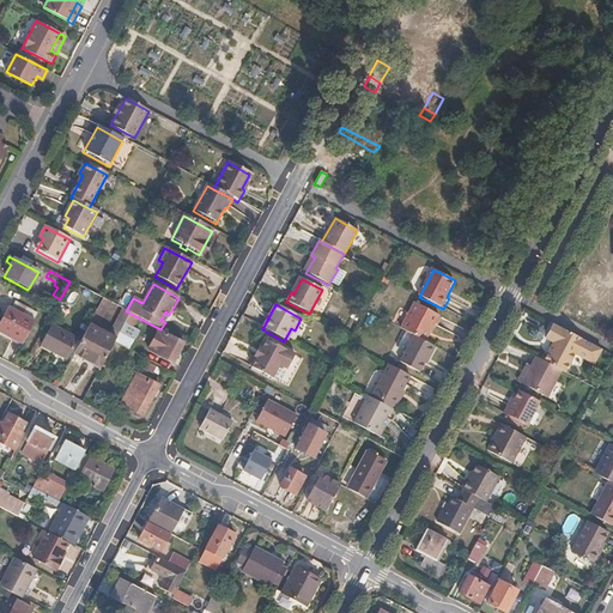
[(416,304),(401,331),(408,334),(425,344),(439,317),(416,304)]
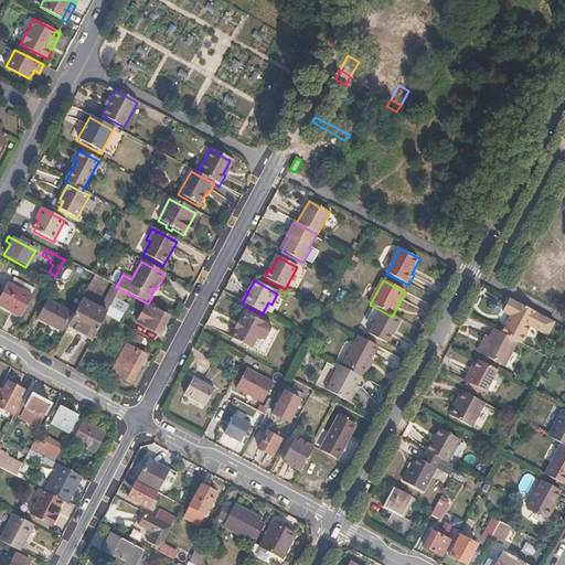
[(7,285),(0,295),(0,310),(18,320),(30,298),(7,285)]
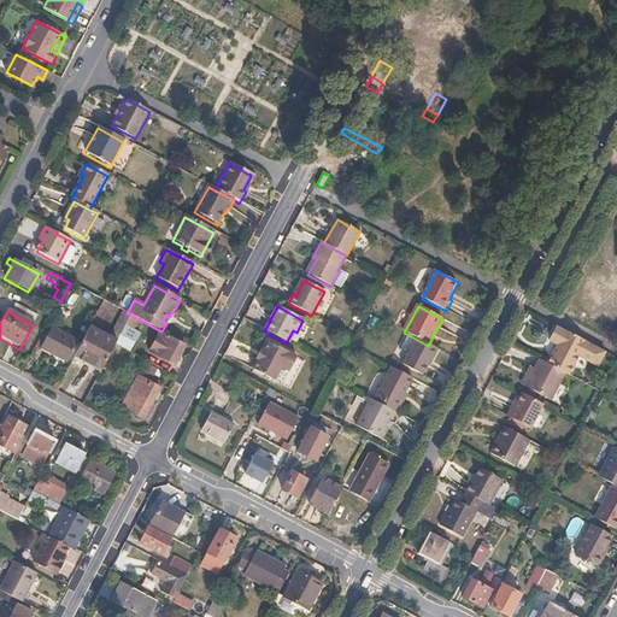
[(134,328),(139,319),(130,315),(115,344),(129,351),(140,331),(134,328)]
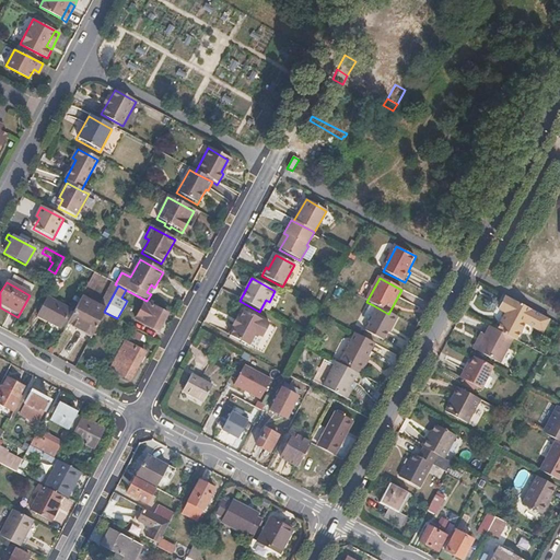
[(37,315),(59,327),(71,306),(49,294),(37,315)]
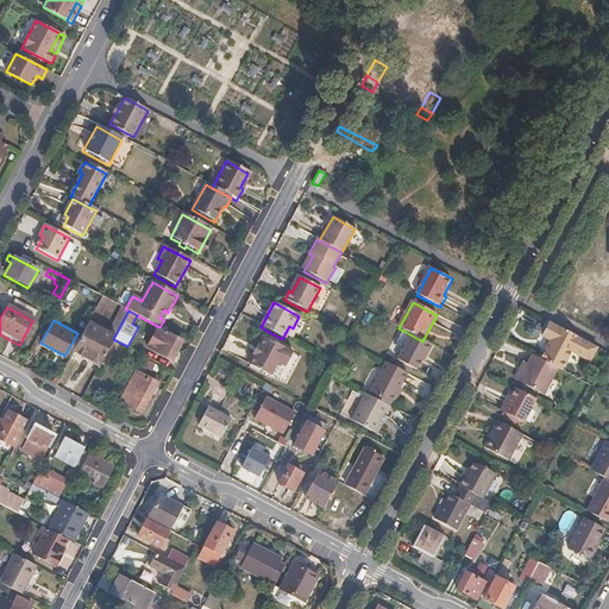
[(551,341),(540,359),(562,370),(563,370),(573,352),(582,338),(551,322),(544,337),(551,341)]
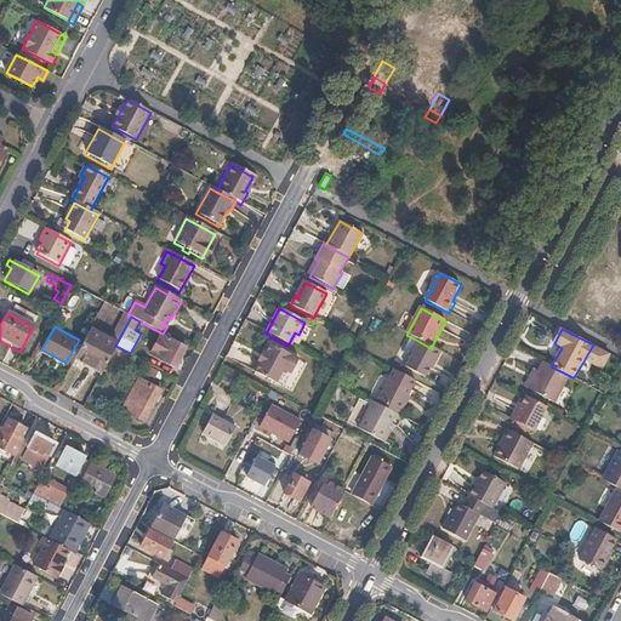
[(75,358),(102,372),(115,346),(90,331),(75,358)]
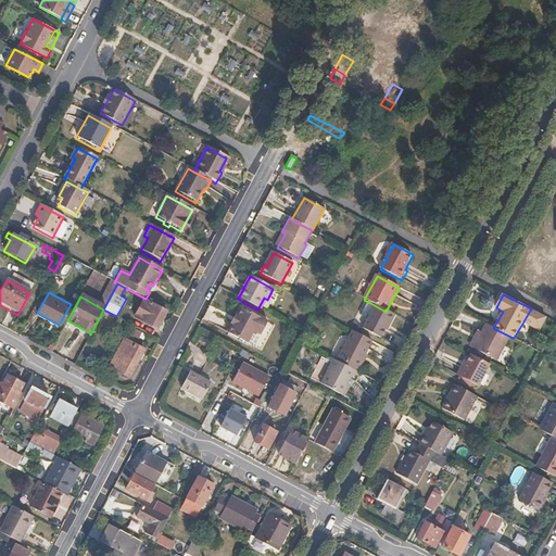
[(143,300),(134,317),(158,330),(166,313),(143,300)]
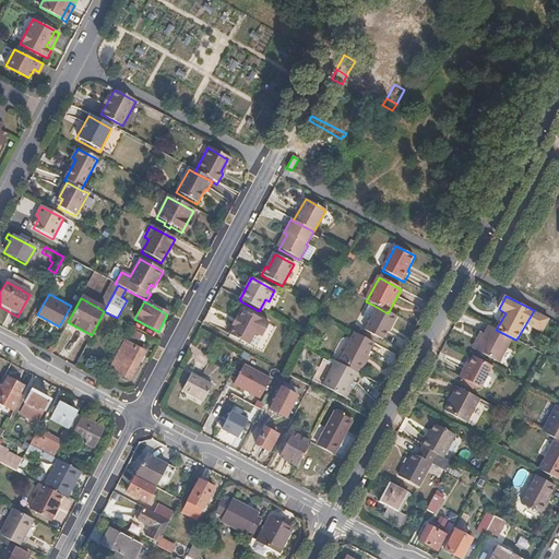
[(392,328),(397,318),(388,313),(372,305),(360,329),(382,341),(390,326),(392,328)]
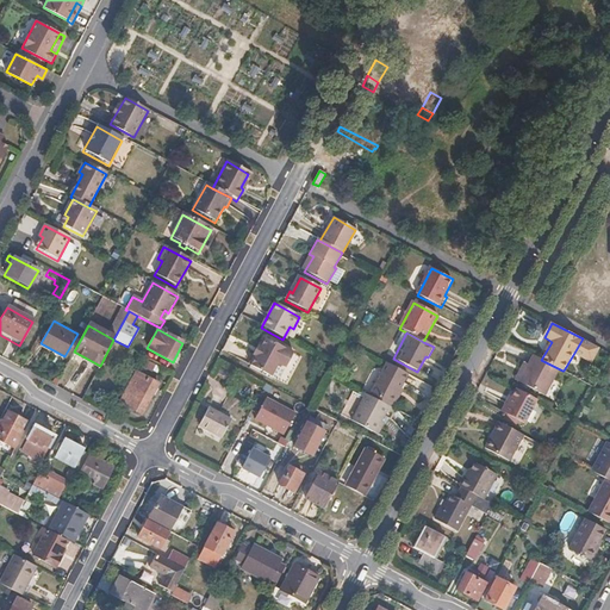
[(593,362),(601,348),(583,338),(574,353),(593,362)]
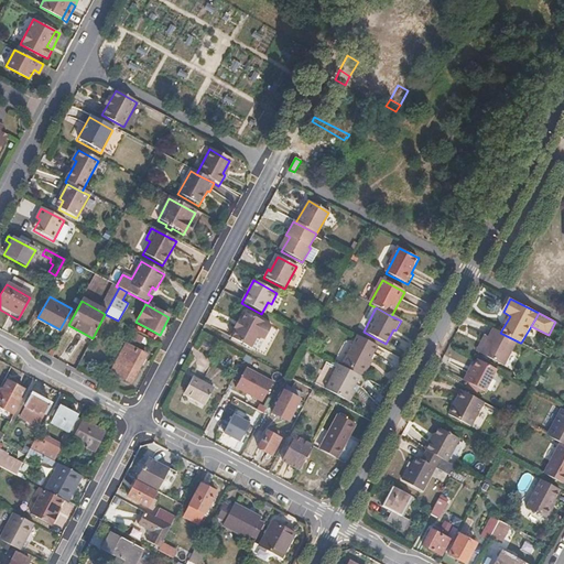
[(246,315),(241,323),(237,331),(231,340),(250,350),(258,338),(263,342),(271,329),(246,315)]
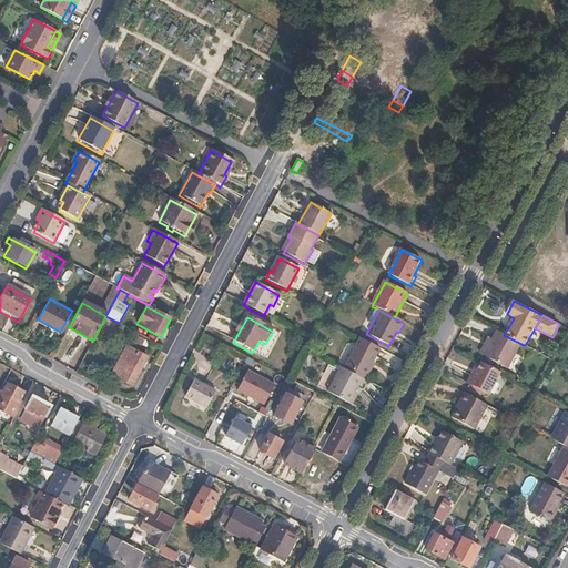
[(524,345),(504,335),(497,331),(485,356),(510,369),(524,345)]
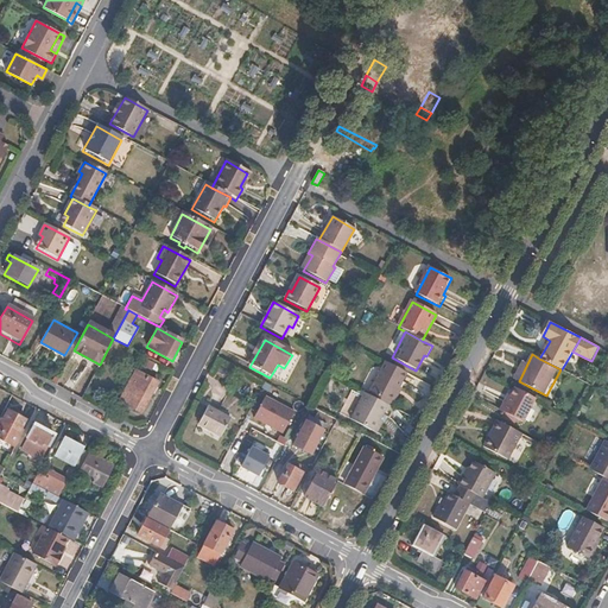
[(399,390),(409,374),(387,363),(368,397),(392,409),(396,405),(391,403),(398,390),(399,390)]
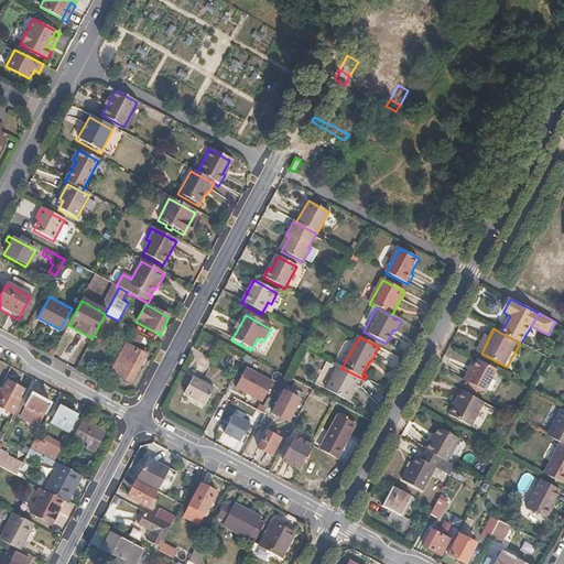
[(111,371),(130,382),(145,354),(127,344),(111,371)]
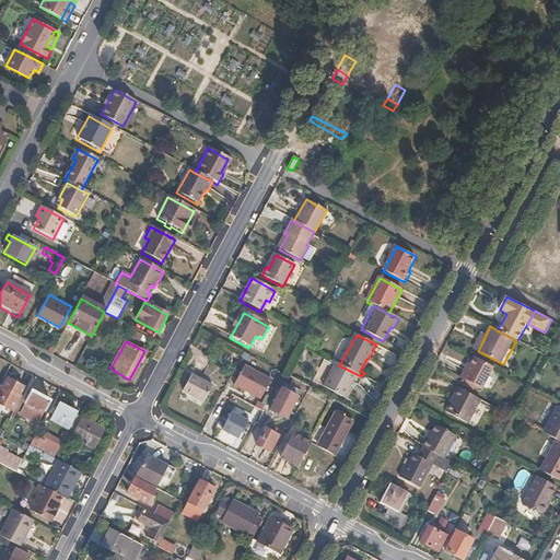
[(481,389),(493,366),(474,357),(465,371),(463,369),(458,377),(481,389)]
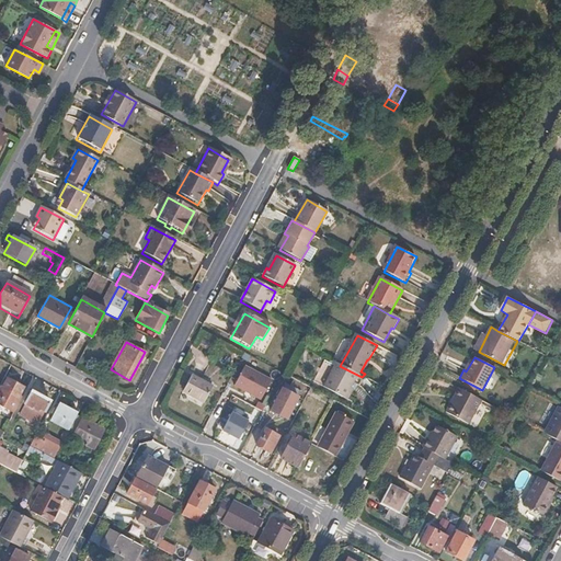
[(362,377),(340,366),(339,365),(325,388),(350,401),(357,387),(359,388),(365,379),(362,377)]
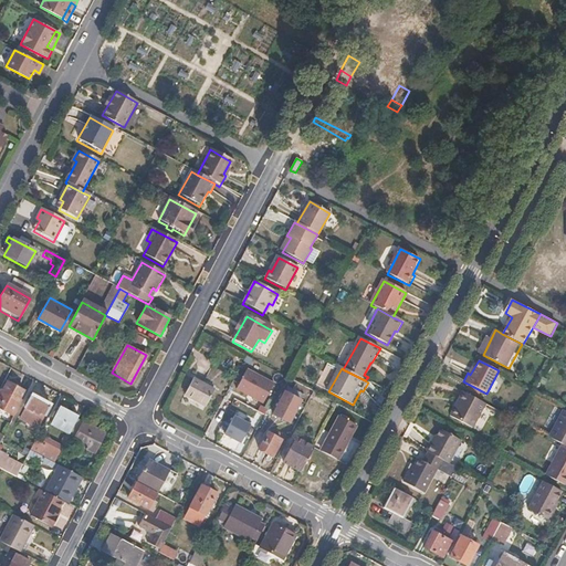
[(263,405),(274,385),(248,370),(237,389),(263,405)]
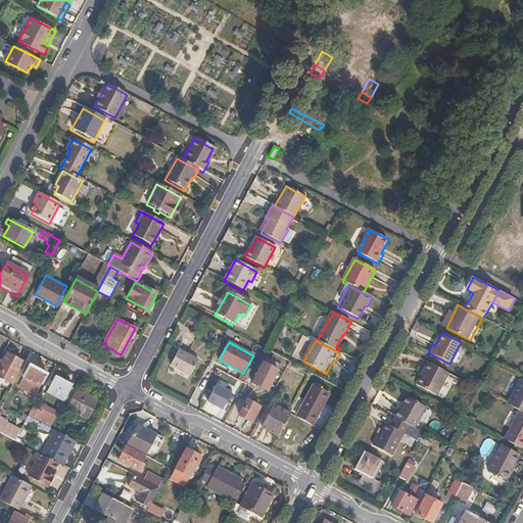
[(189,376),(196,361),(177,350),(169,365),(189,376)]
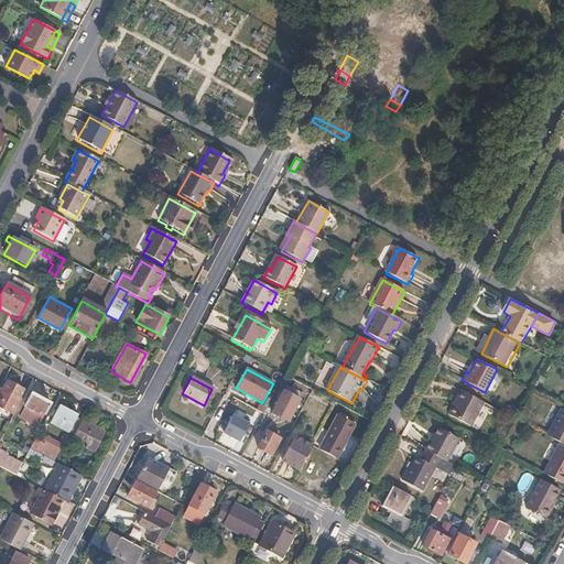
[(0,409),(12,416),(20,402),(18,401),(24,388),(8,379),(1,392),(0,390),(0,409)]
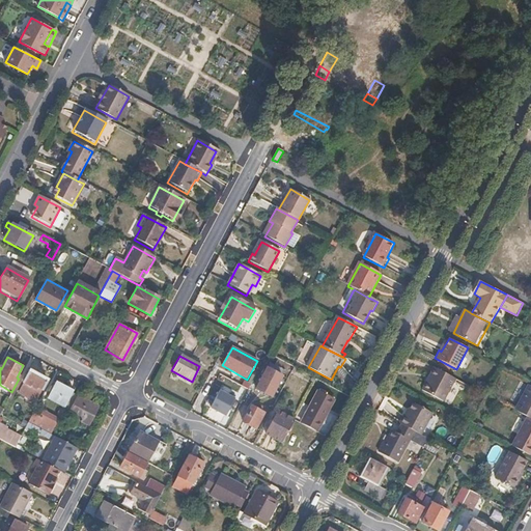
[(272,396),(286,370),(271,362),(257,389),(272,396)]
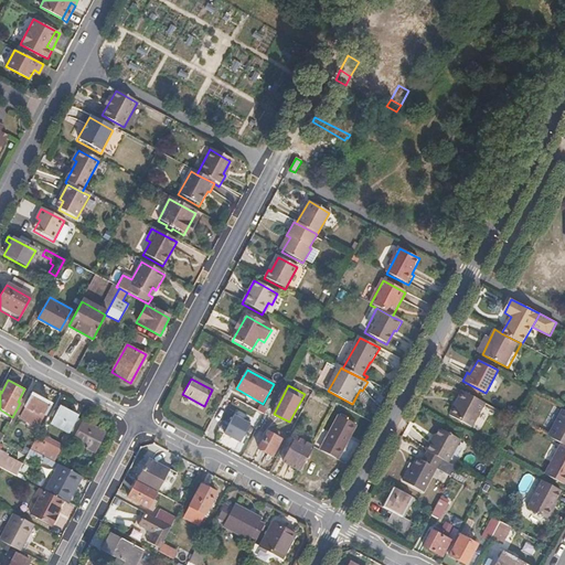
[(473,428),(487,404),(464,392),(450,416),(473,428)]
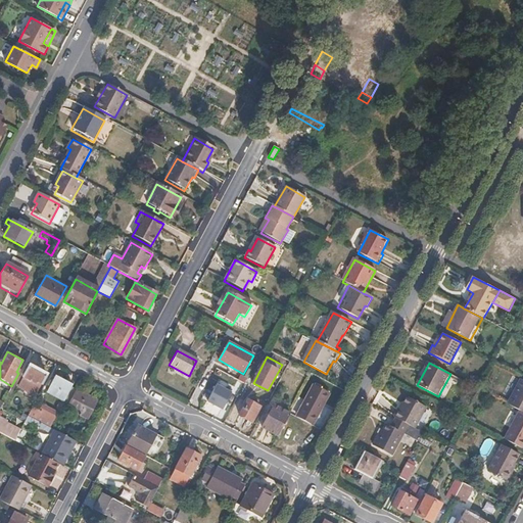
[(18,387),(36,395),(47,373),(30,365),(18,387)]
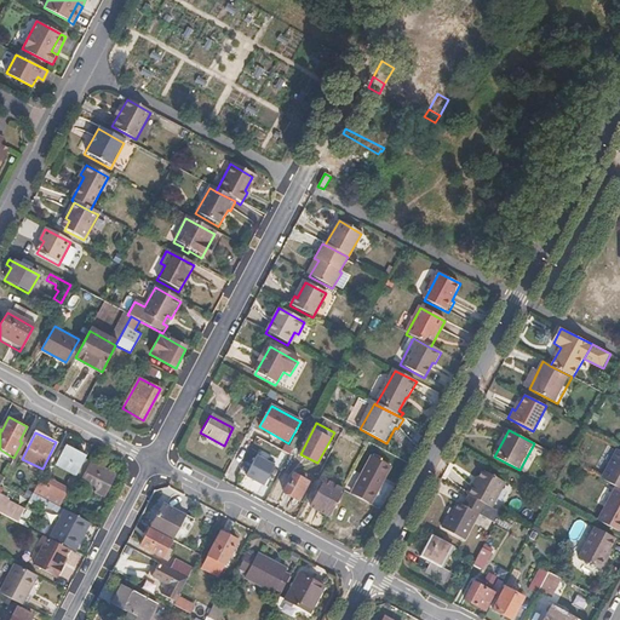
[(76,475),(85,459),(86,457),(67,447),(57,464),(76,475)]
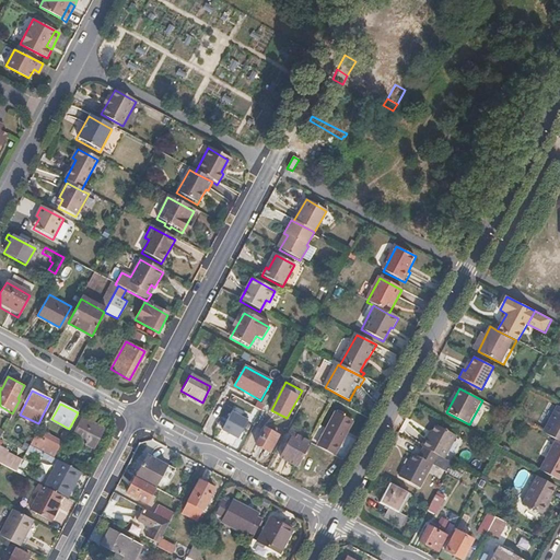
[(558,405),(543,432),(557,440),(559,441),(559,406),(558,405)]
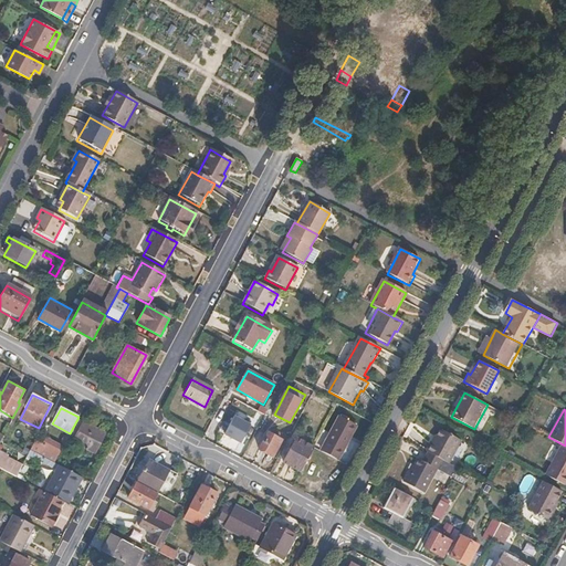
[(240,444),(250,427),(234,417),(224,435),(240,444)]
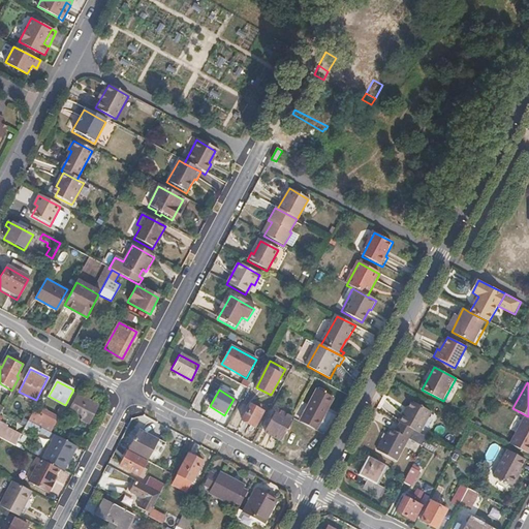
[(65,405),(64,408),(63,409),(88,423),(97,405),(72,392),(65,405)]
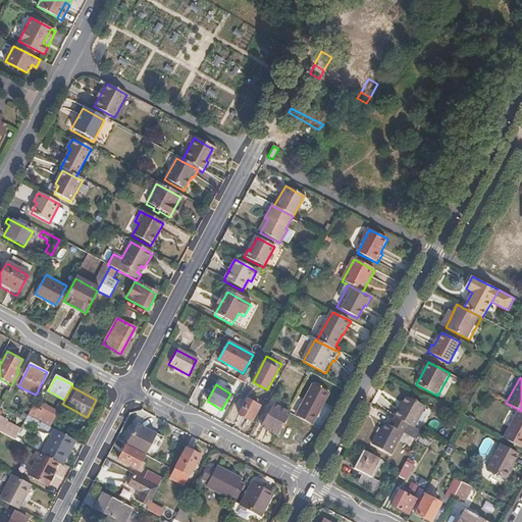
[(315,387),(298,418),(311,425),(320,408),(324,400),(321,399),(325,393),(315,387)]
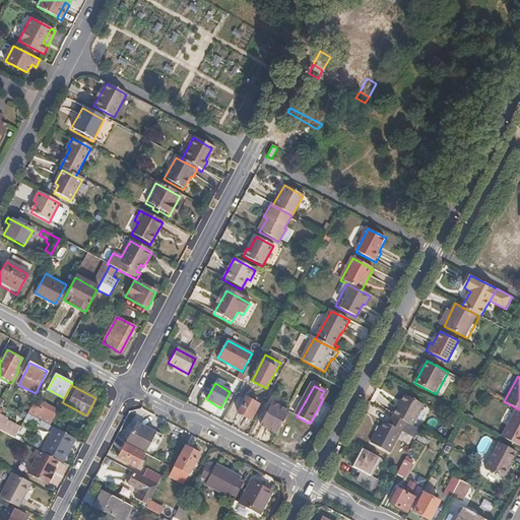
[(397,406),(392,415),(400,419),(414,427),(426,405),(407,395),(399,408),(397,406)]
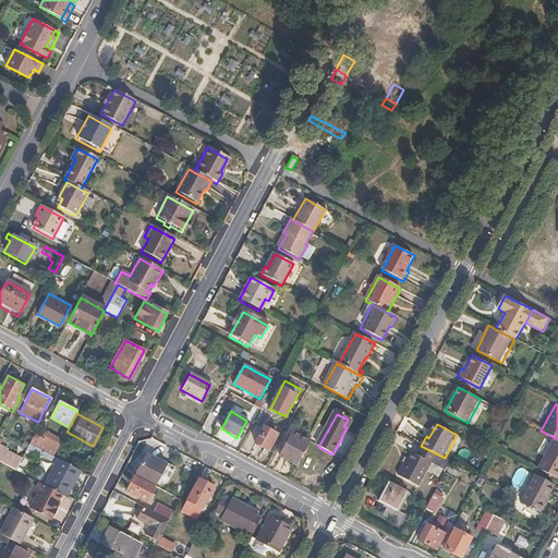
[(255,444),(268,451),(277,435),(264,427),(255,444)]
